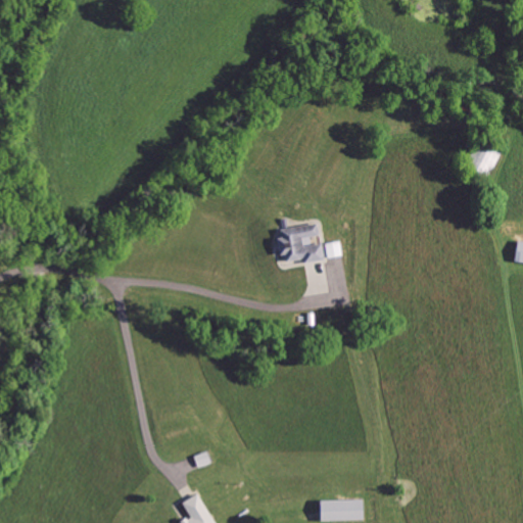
[(488,175),(496,153),(475,145),(468,168),(488,175)]
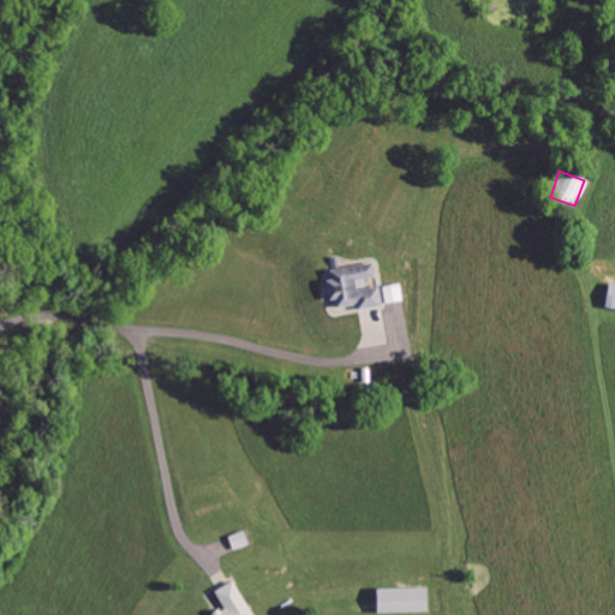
[(326,272),(332,310),(356,306),(356,311),(380,308),(377,288),(356,291),(354,281),(374,279),(372,264),(326,272)]
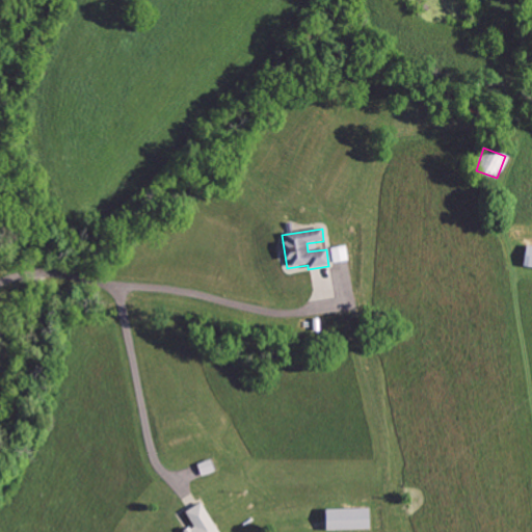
[(331,263),(347,262),(346,246),(331,247),(331,263)]
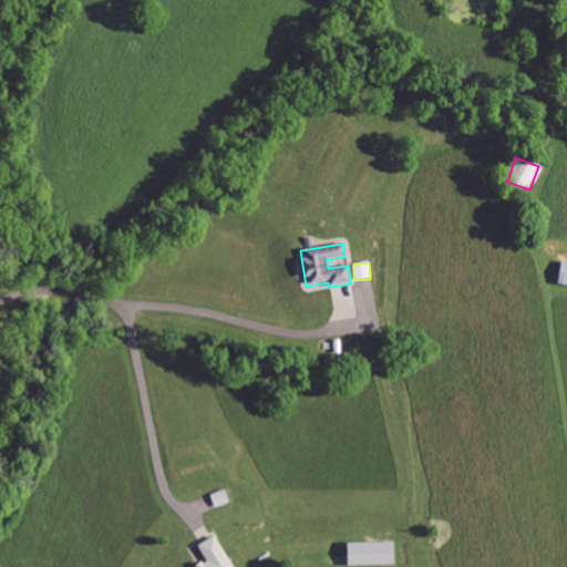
[(566,264),(558,264),(556,286),(566,287),(566,264)]
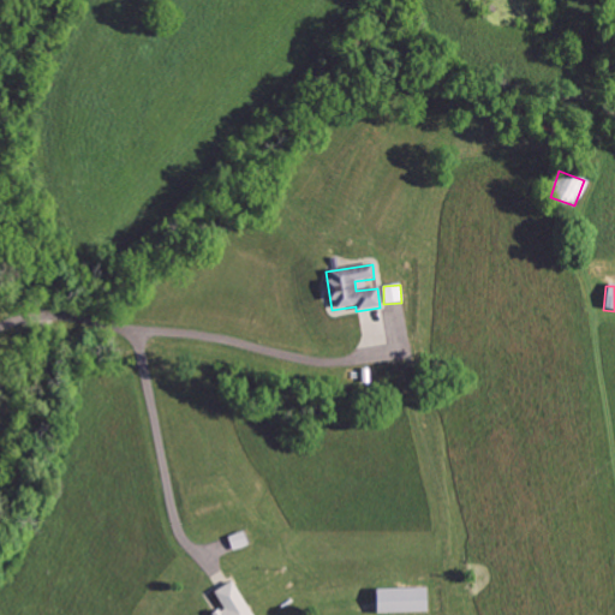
[(424,589),(372,590),(374,614),(425,613),(424,589)]
